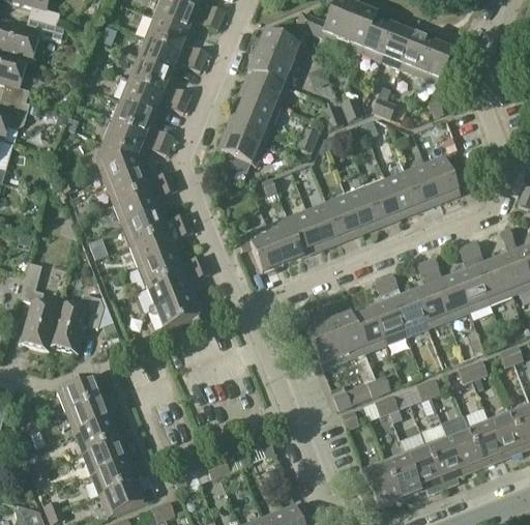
[(12,0),(32,5),(28,19),(56,27),(60,12),(46,8),(48,0),(12,0)]
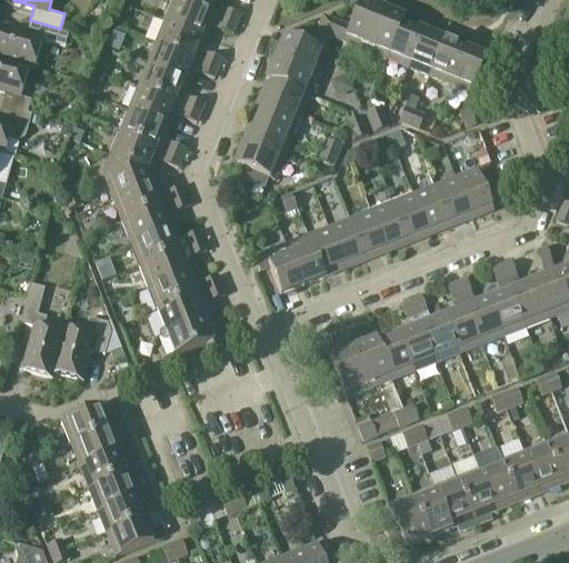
[(172,0),(166,18),(207,34),(216,13),(185,0),(172,0)]
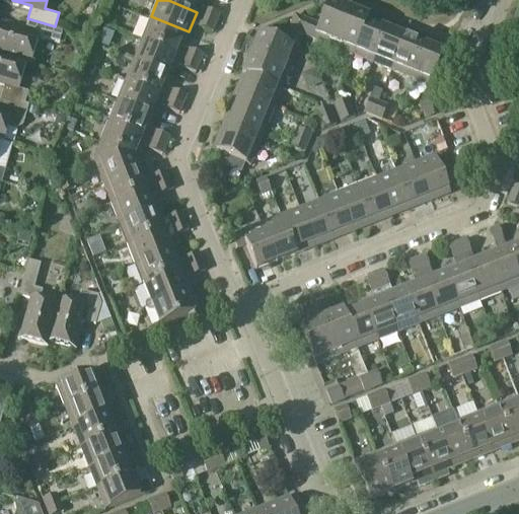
[(168,0),(197,12),(202,0),(168,0)]
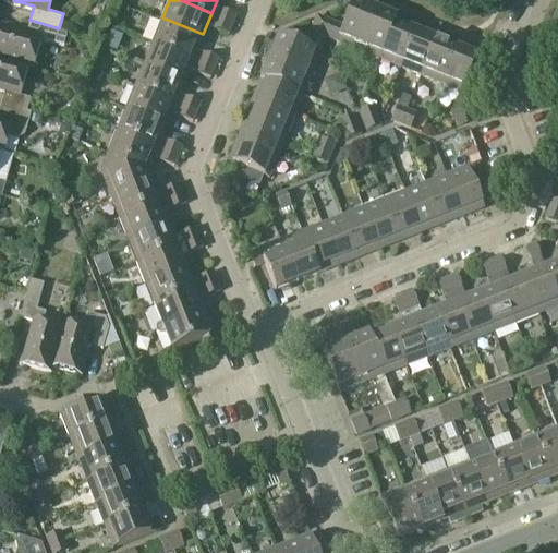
[(352,0),(343,23),(317,12),(325,33),(380,55),(398,14),(377,5),(379,0),(352,0)]
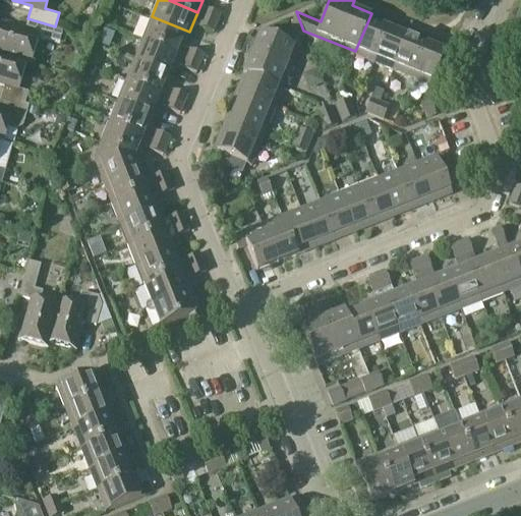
[(208,5),(204,14),(217,20),(220,10),(208,5)]
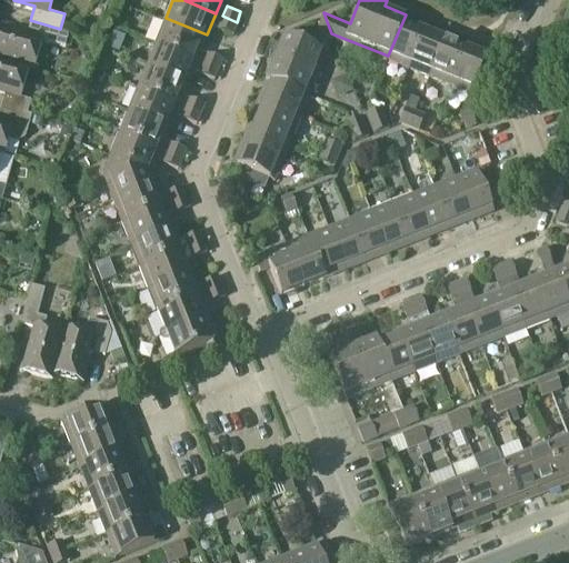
[(266,76),(308,93),(331,33),(323,12),(311,43),(278,30),(269,52),(275,54),(266,76)]
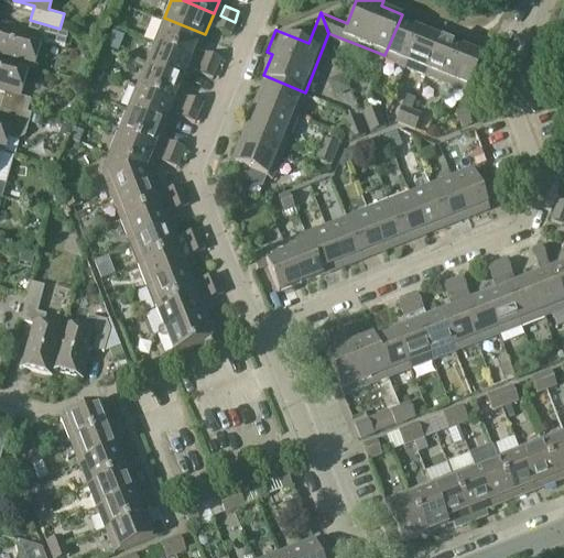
[(402,14),(384,55),(405,64),(423,23),(402,14)]
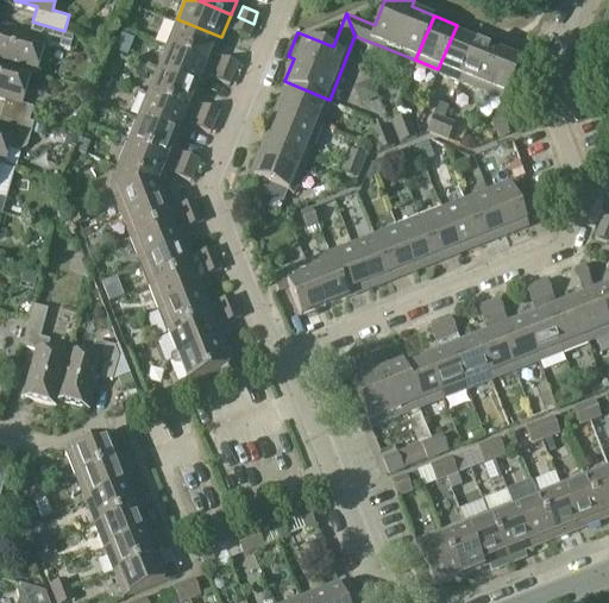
[(249,33),(253,24),(238,17),(233,27),(249,33)]
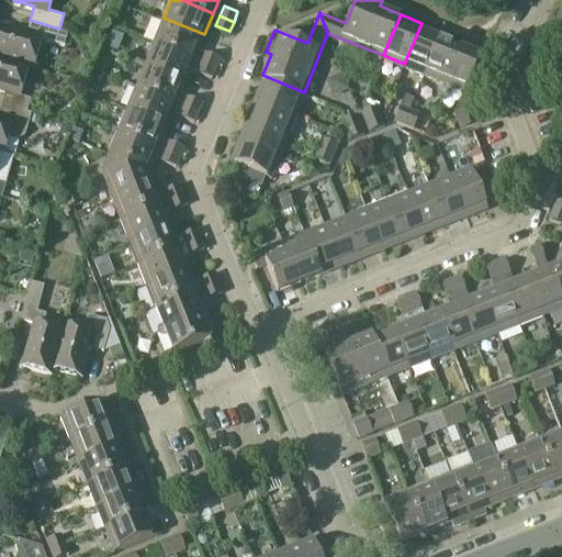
[(164,18),(154,41),(195,57),(204,34),(164,18)]
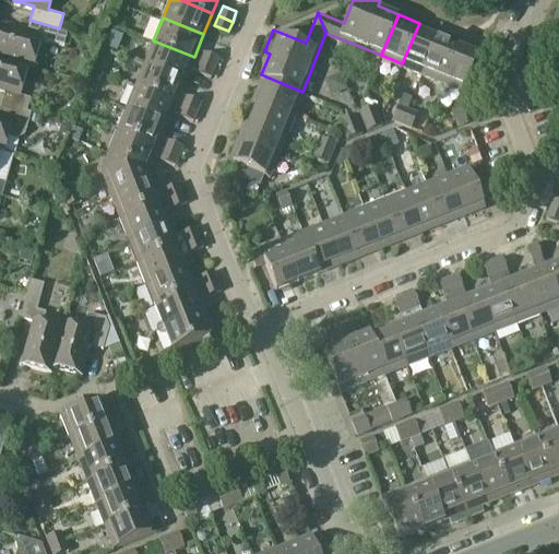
[(0,56),(27,63),(33,66),(40,35),(56,39),(63,42),(67,31),(59,28),(30,20),(26,31),(0,23),(0,56)]
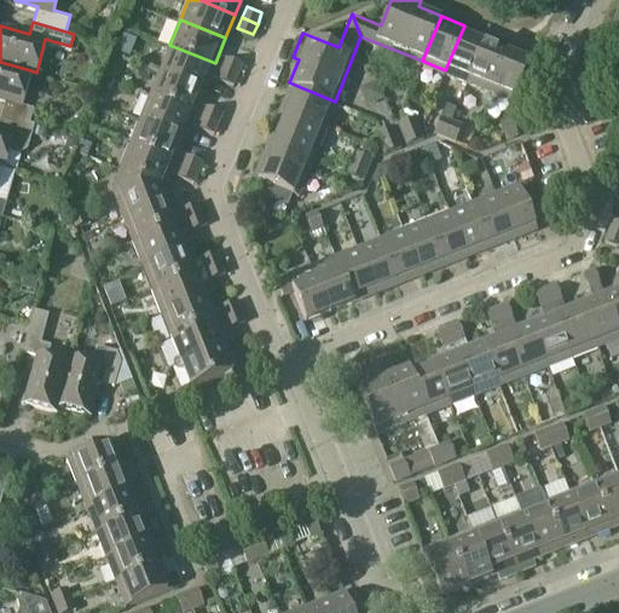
[(464,25),(445,70),(468,80),(487,34),(464,25)]
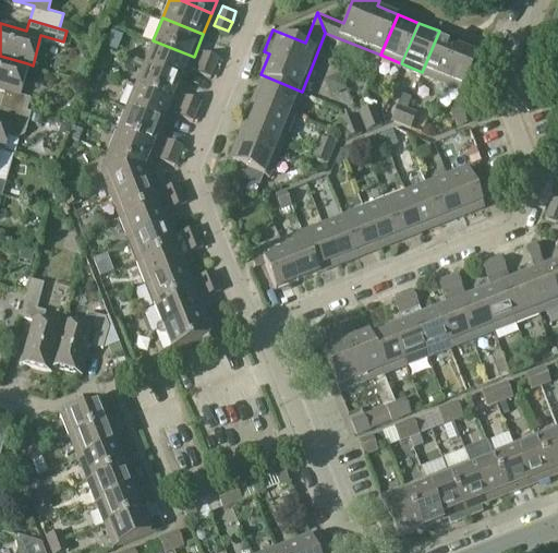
[(439,31),(422,72),(443,81),(460,39),(439,31)]
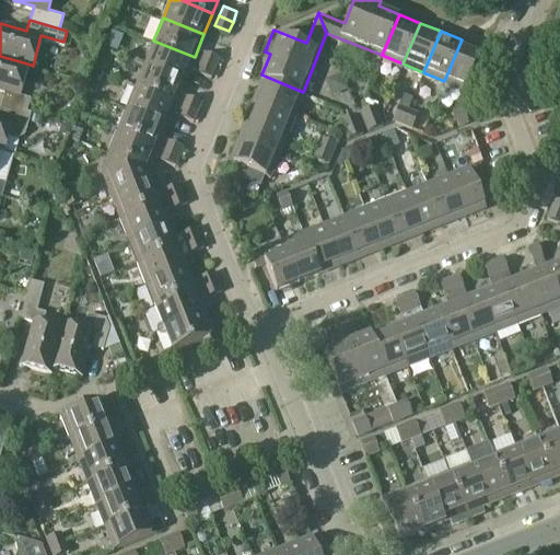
[(462,39),(444,81),(465,89),(482,48),(462,39)]
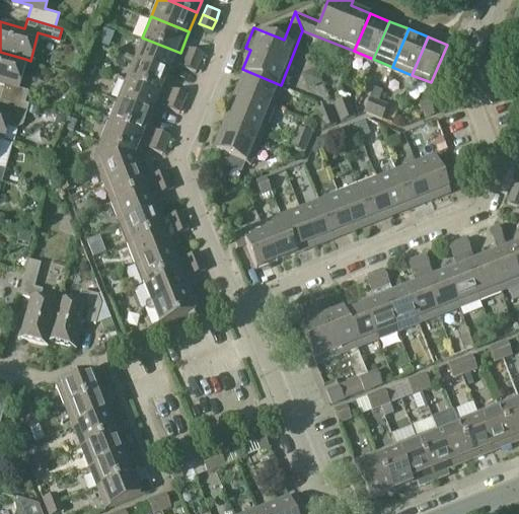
[(142,38),(134,57),(172,72),(180,53),(142,38)]
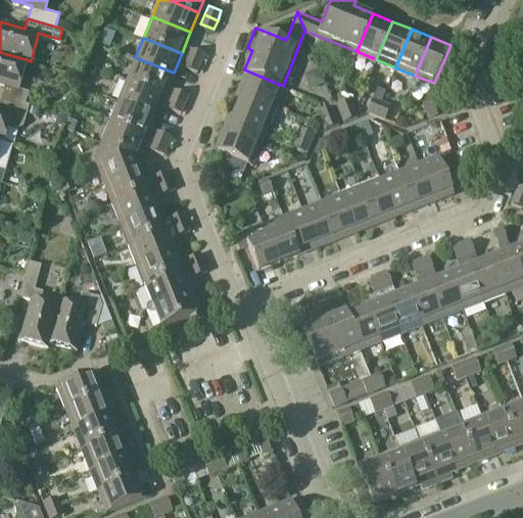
[(191,46),(187,55),(200,61),(204,51),(191,46)]
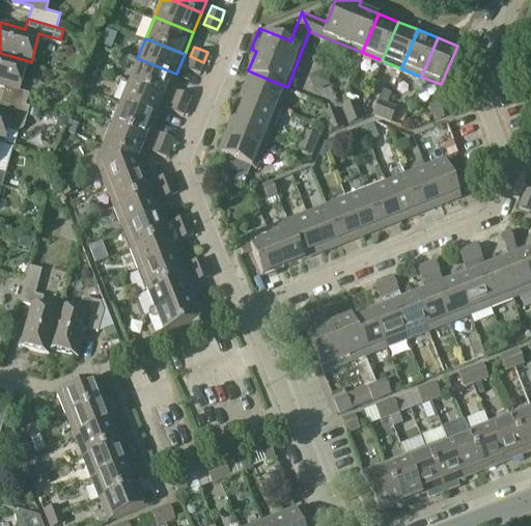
[(0,82),(4,84),(1,97),(25,104),(25,103),(29,90),(19,87),(26,60),(0,53),(0,82)]
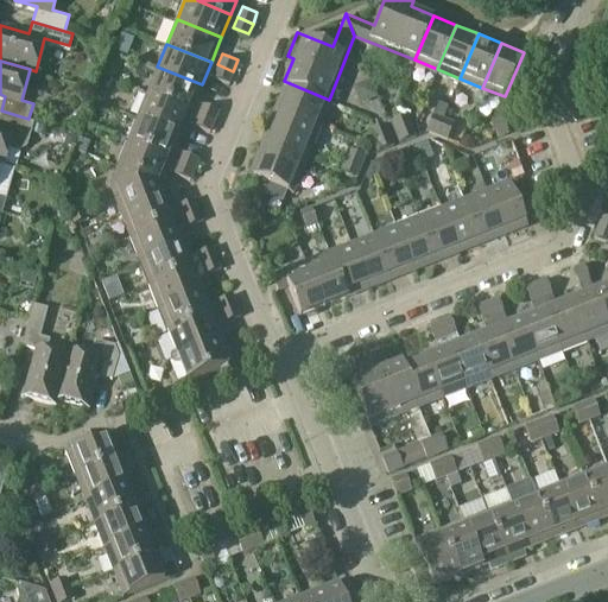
[(217,64),(214,75),(229,81),(233,71),(217,64)]
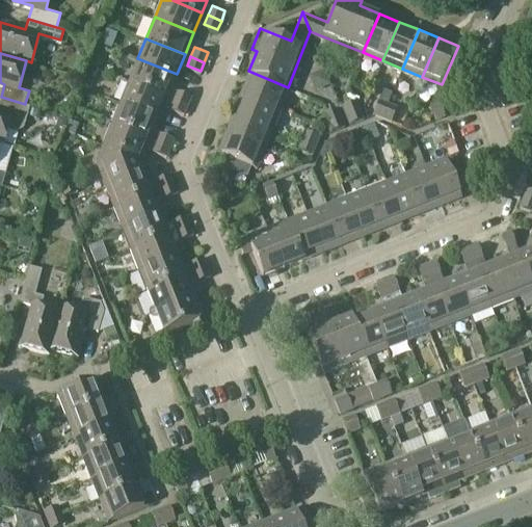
[(137,58),(129,79),(168,96),(177,74),(137,58)]
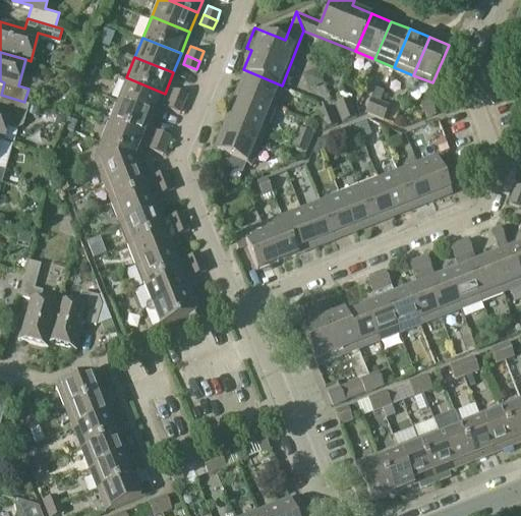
[(243,69),(236,89),(275,105),(282,86),(243,69)]
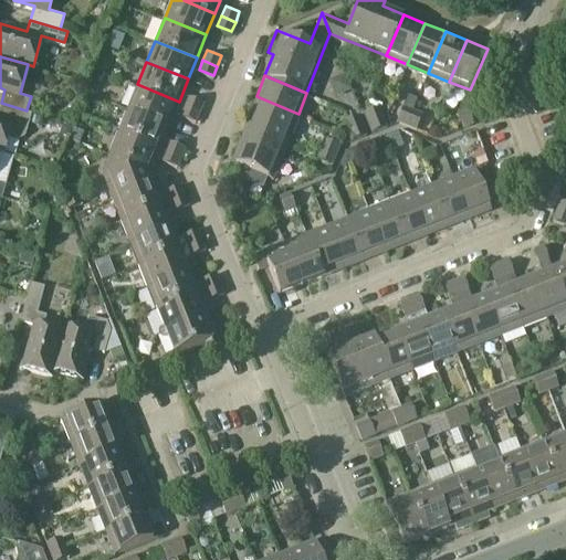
[(137,84),(128,106),(170,124),(179,102),(137,84)]
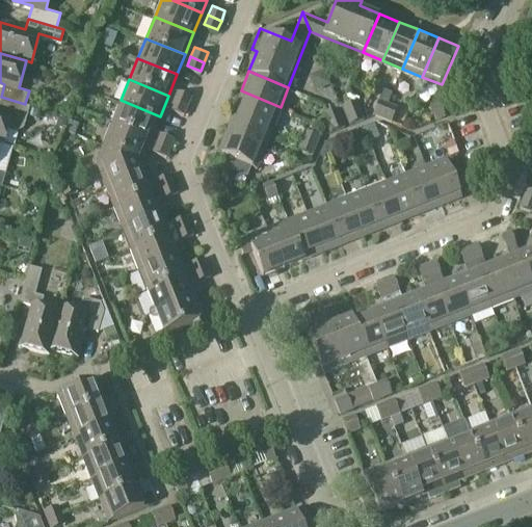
[(178,89),(174,98),(187,104),(191,95),(178,89)]
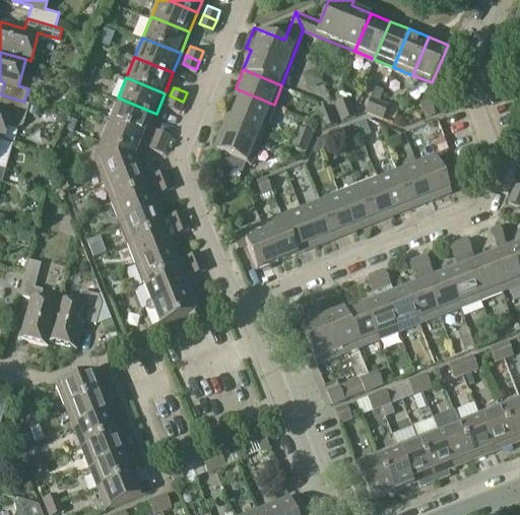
[(236,88),(228,108),(266,124),(274,105),(236,88)]
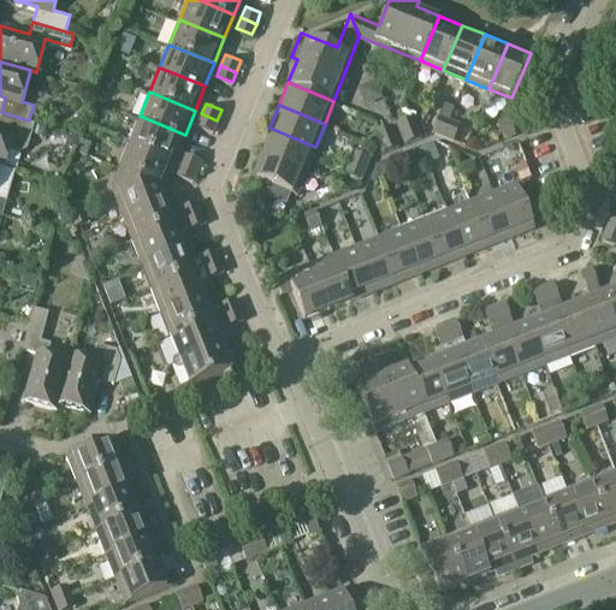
[(0,161),(4,163),(9,146),(19,149),(28,144),(34,120),(29,119),(29,120),(1,112),(0,117),(0,161)]
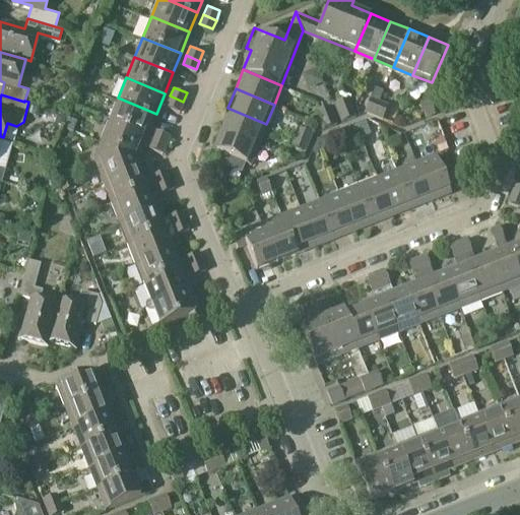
[(167,104),(180,109),(183,102),(170,95),(167,104)]
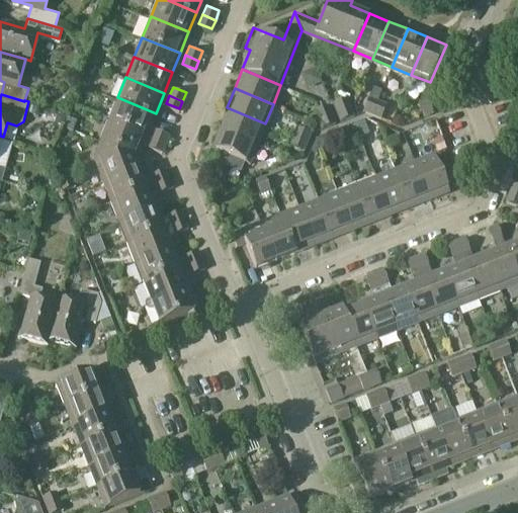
[(335,100),(338,109),(350,104),(347,95),(335,100)]
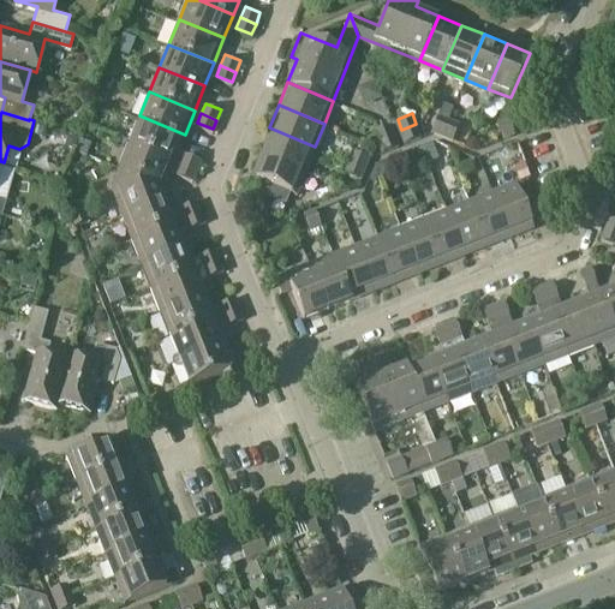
[(443,133),(449,118),(439,113),(431,129),(443,133)]
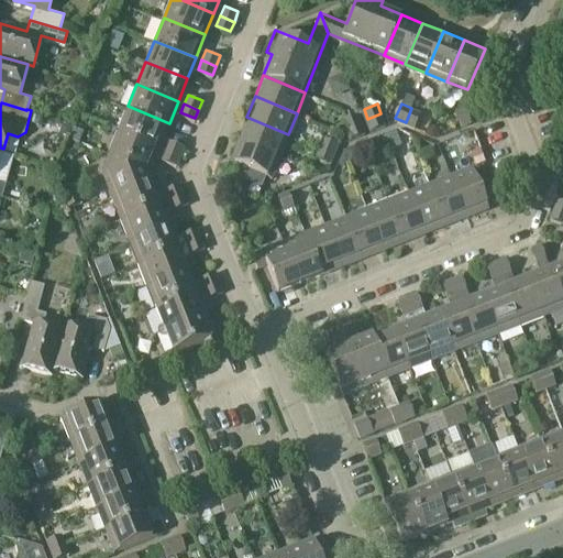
[(128,106),(118,129),(159,146),(169,123),(128,106)]
